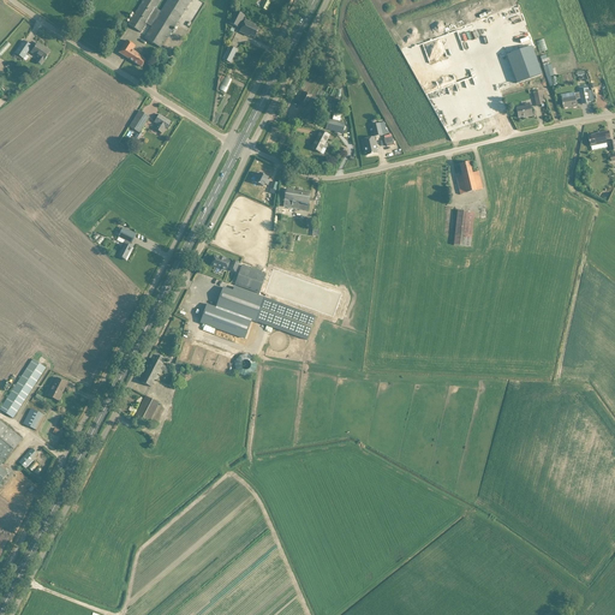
[(161,49),(191,0),(167,0),(160,11),(156,9),(161,0),(142,0),(127,24),(141,33),(147,24),(151,27),(144,39),(161,49)]
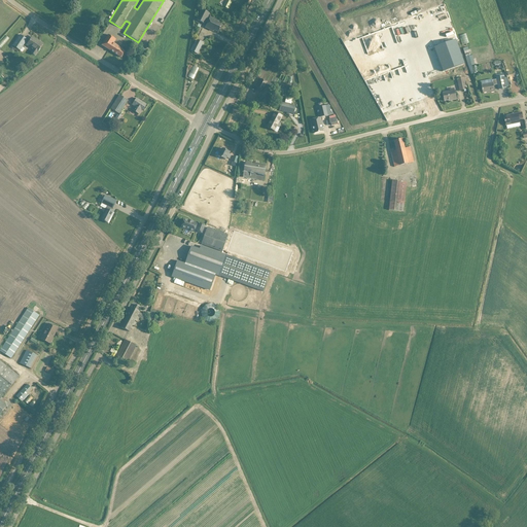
[(232,1),(230,0),(225,0),(222,6),(227,8),(232,1)]
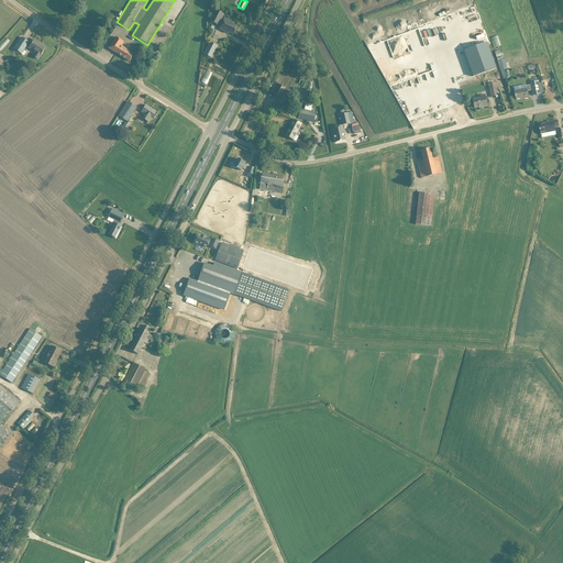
[(216,10),(210,21),(218,25),(220,23),(221,24),(224,19),(222,18),(224,14),(216,10)]
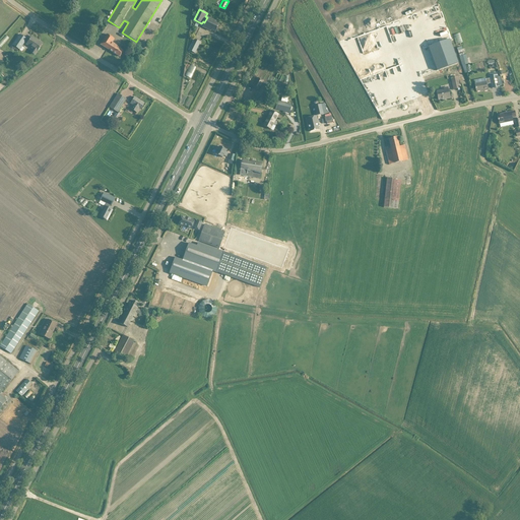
[(215,21),(213,20),(207,17),(204,22),(202,26),(210,30),(211,29),(215,31),(219,24),(214,22),(215,21)]
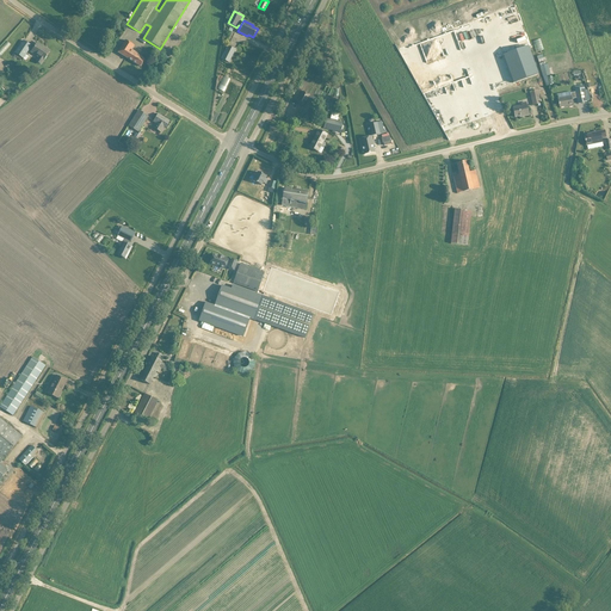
[(24,59),(29,51),(32,47),(24,41),(16,53),(16,54),(14,56),(20,61),(23,57),(24,59)]
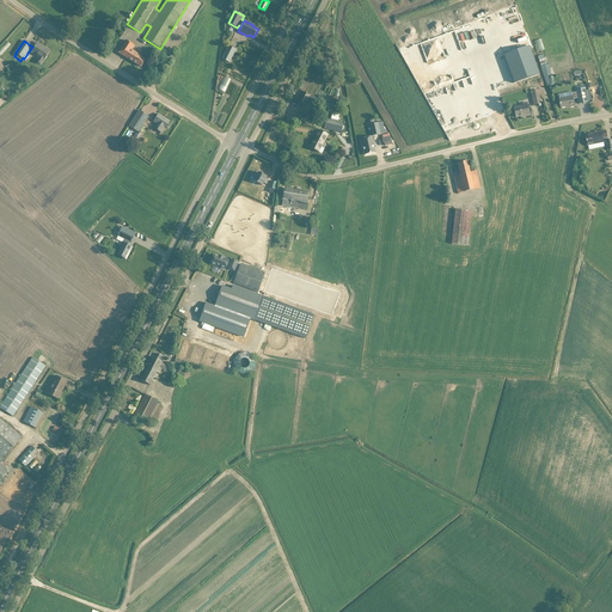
[(141,67),(144,62),(145,61),(138,55),(138,54),(132,50),(134,47),(126,41),(118,53),(141,67)]
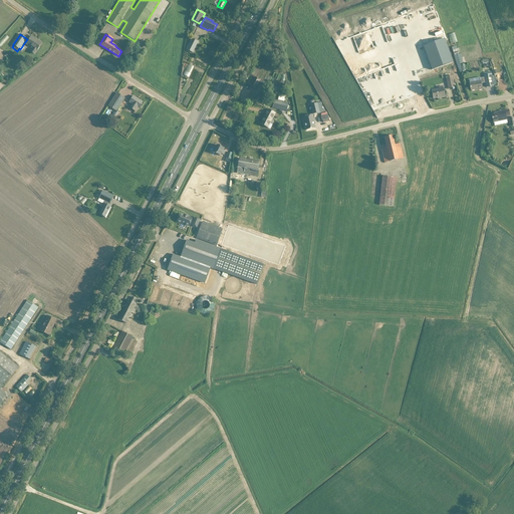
[(0,44),(0,45),(3,48),(11,38),(7,35),(0,44)]
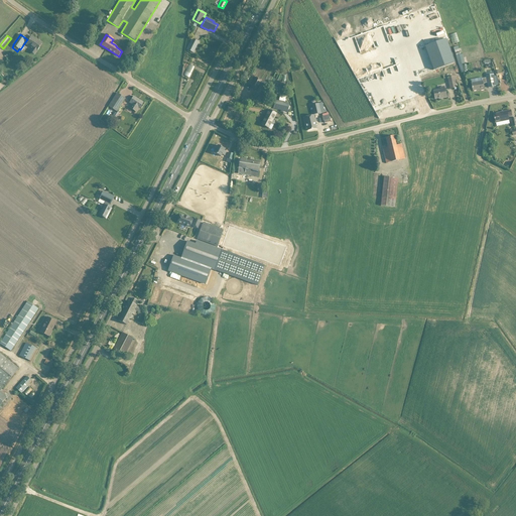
[(31,37),(28,41),(27,44),(32,48),(30,51),(34,54),(37,50),(39,47),(42,43),(37,40),(37,41),(31,37)]
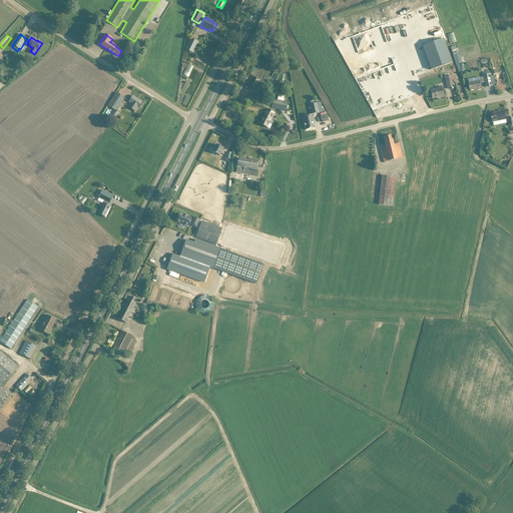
[(197,41),(191,38),(185,49),(192,52),(197,41)]
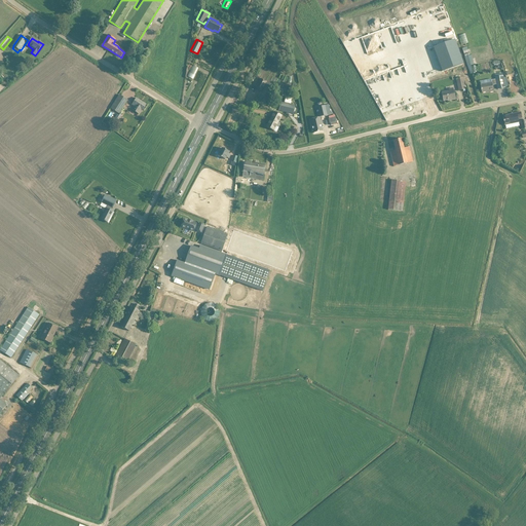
[(458,53),(427,61),(433,78),(462,71),(458,53)]
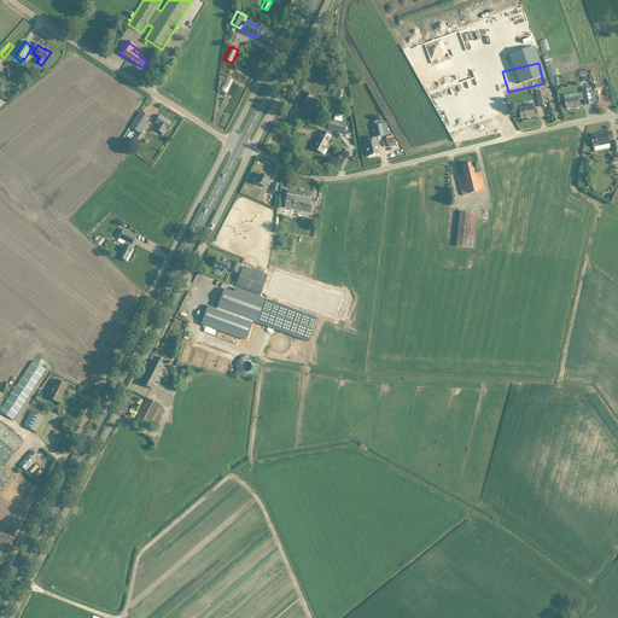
[(549,80),(551,80),(554,79),(553,77),(553,76),(557,75),(555,71),(554,71),(553,65),(552,65),(551,63),(546,65),(546,68),(549,80)]
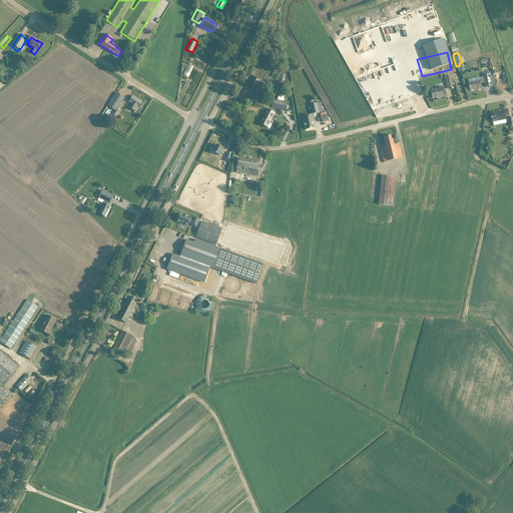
[(190,78),(195,67),(190,64),(184,75),(190,78)]
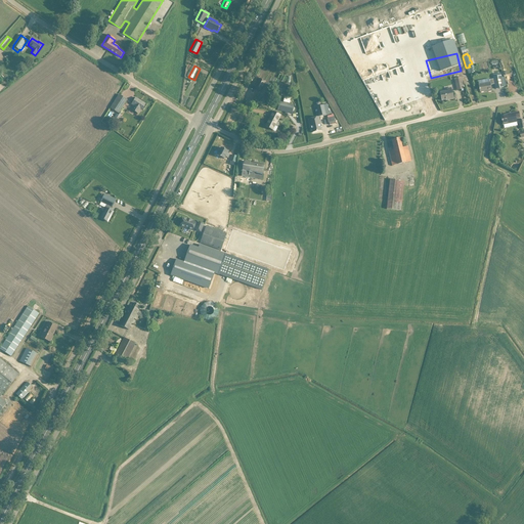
[(490,82),(479,84),(481,92),(487,91),(487,92),(492,91),(491,85),(495,84),(495,89),(504,87),(501,76),(500,76),(499,73),(493,75),(493,77),(493,79),(489,80),(490,82)]
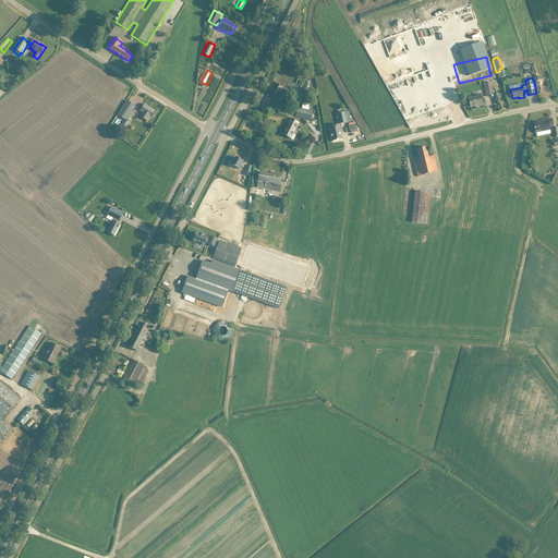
[(271,94),(278,97),(281,92),(286,94),(288,89),(283,87),(283,86),(276,83),(271,94)]
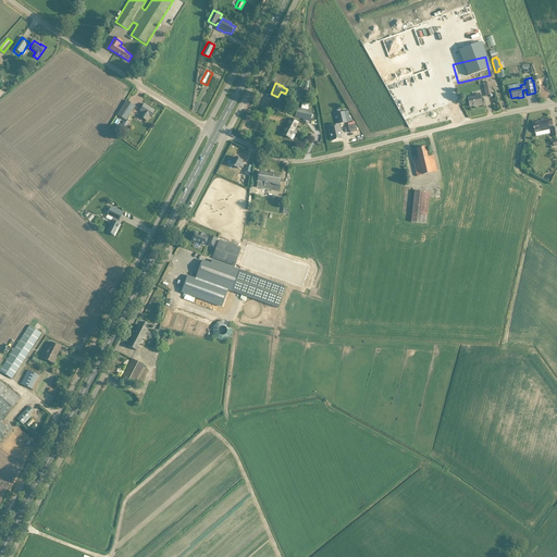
[(483,84),(484,90),(485,96),(493,95),(492,89),(491,83),(483,84)]
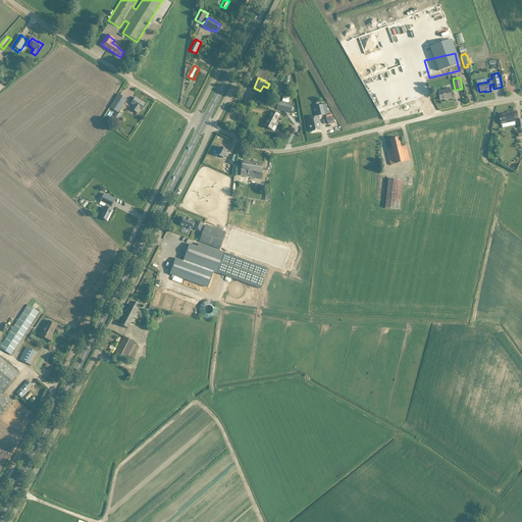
[(438,93),(438,95),(440,100),(447,99),(448,100),(452,99),(451,94),(450,88),(446,89),(447,91),(438,93)]
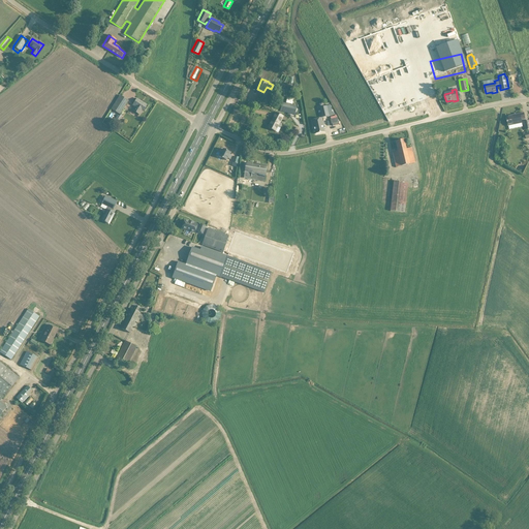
[(120,115),(126,105),(128,101),(120,95),(112,110),(120,115)]
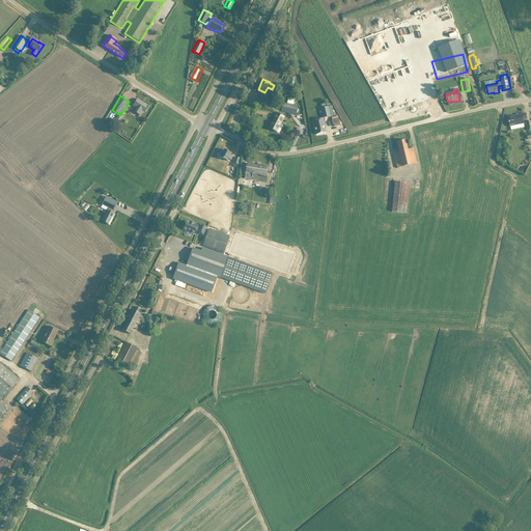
[(140,115),(143,111),(143,112),(147,106),(138,100),(134,106),(135,107),(133,111),(140,115)]
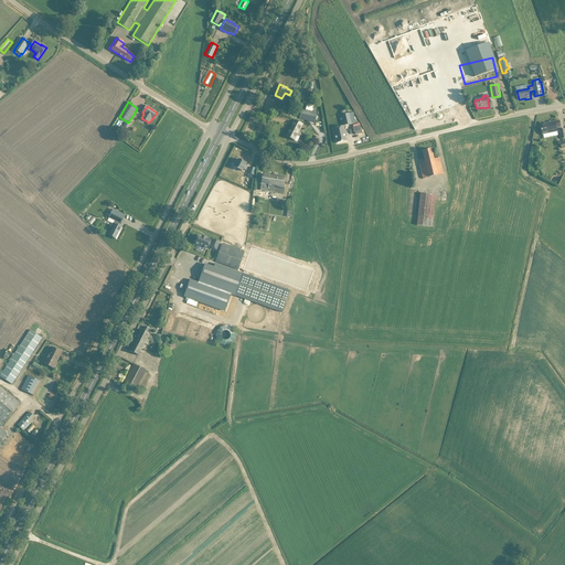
[(299,119),(315,123),(317,113),(301,109),(299,119)]
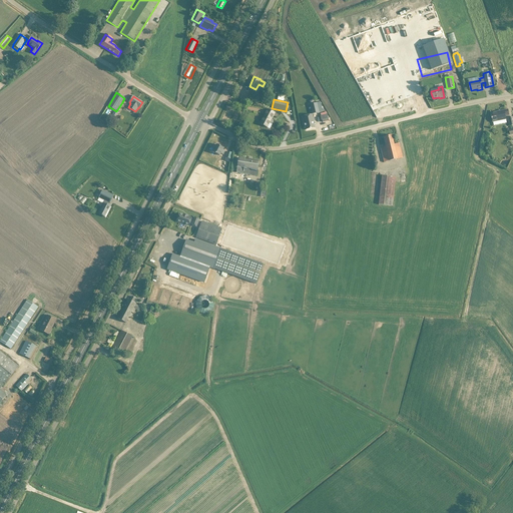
[(320,102),(310,105),(312,114),(323,111),(320,102)]
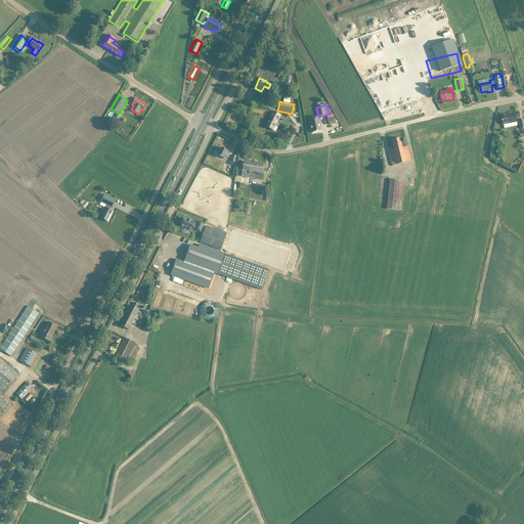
[(273,112),(265,127),(272,130),(275,126),(277,127),(279,123),(277,122),(280,116),(273,112)]
